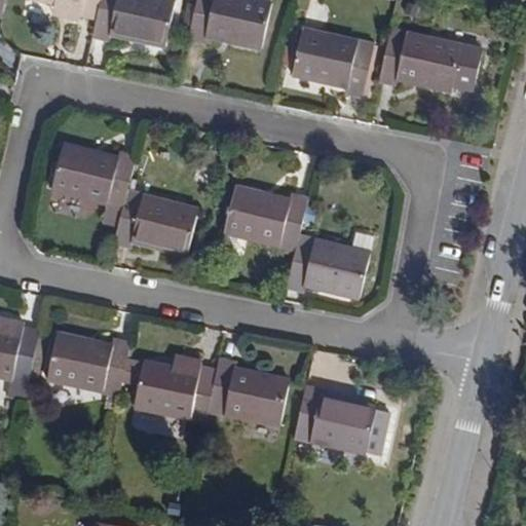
[(101,0),(29,0),(54,6),(64,8),(62,19),(80,23),(81,17),(97,21),(101,0)]
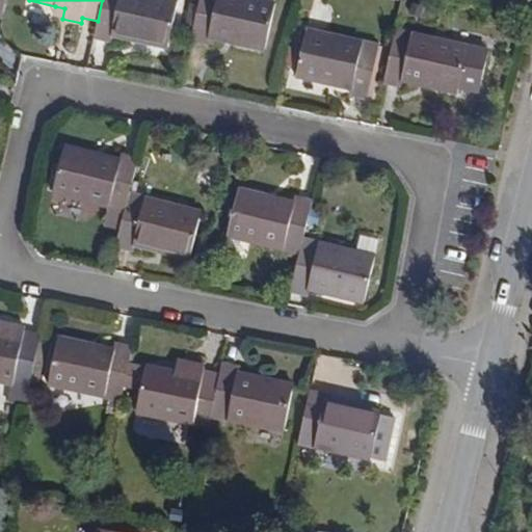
[(179,1),(174,0),(102,0),(98,21),(94,38),(110,43),(111,37),(168,50),(179,1)]
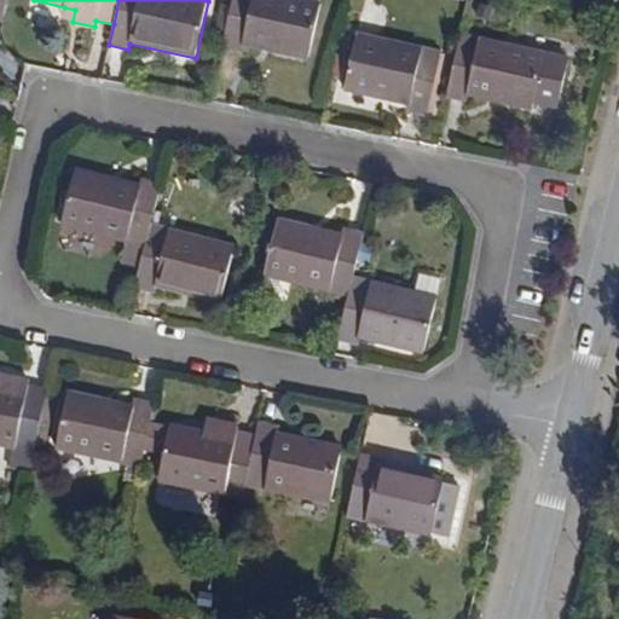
[(310,61),(322,3),(307,0),(231,0),(221,50),(241,53),(243,46),(310,61)]
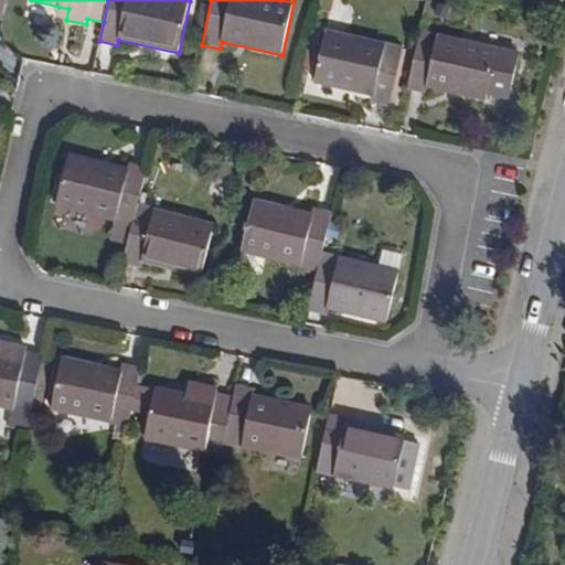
[(66,20),(68,9),(59,7),(55,18),(66,20)]
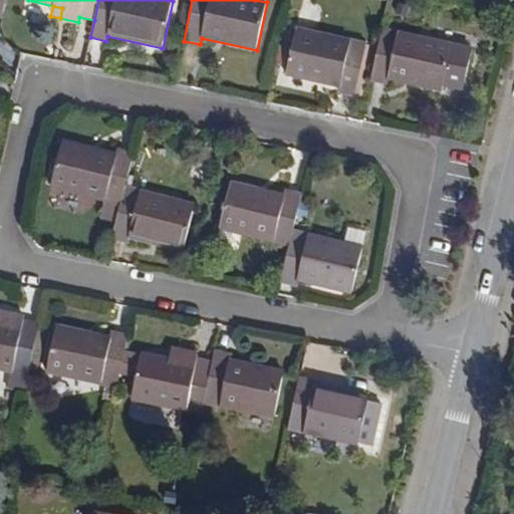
[(355,97),(367,44),(296,28),(285,75),(339,88),(338,93),(355,97)]
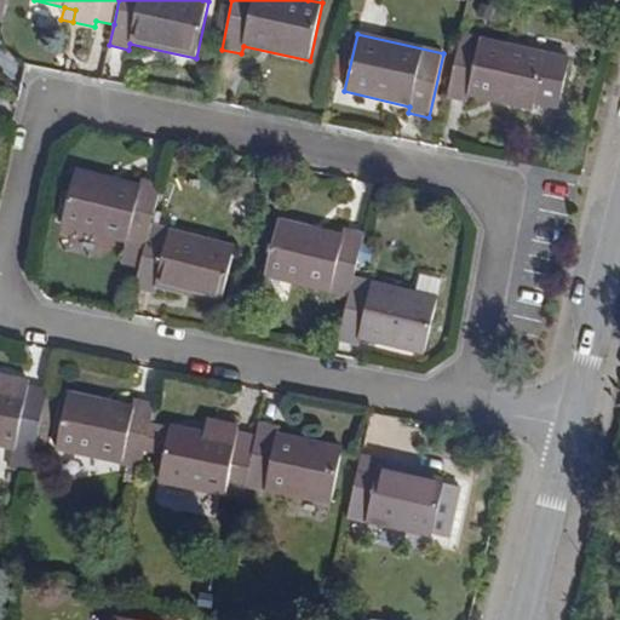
[(560,112),(570,63),(459,36),(446,98),(465,103),(466,97),(535,112),(537,105),(560,112)]
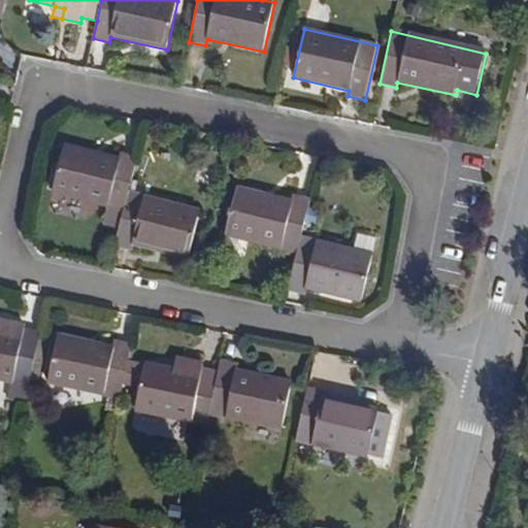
[(128,193),(137,156),(121,152),(119,158),(64,143),(52,192),(106,205),(102,224),(119,229),(128,193)]
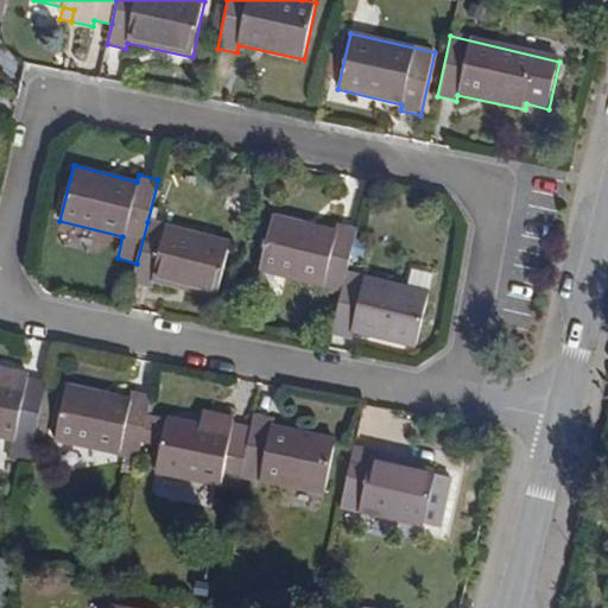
[(346,272),(355,229),(339,225),(336,232),(272,216),(258,272),(341,292),(346,272)]
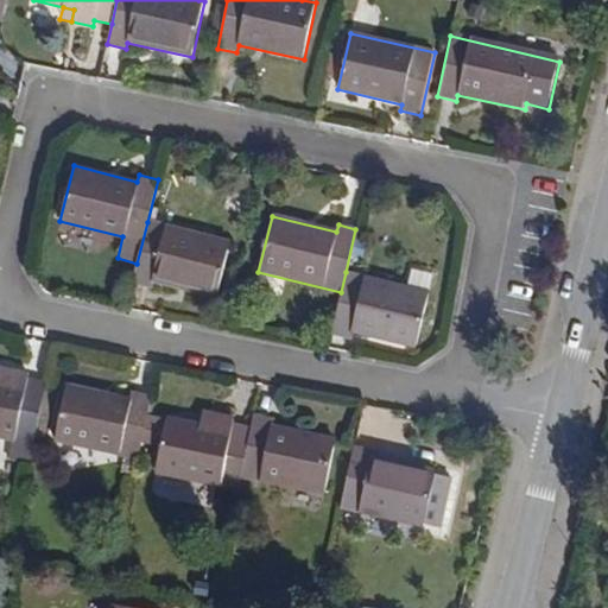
[(230,242),(147,222),(137,264),(132,283),(151,287),(152,282),(216,297),(230,242)]
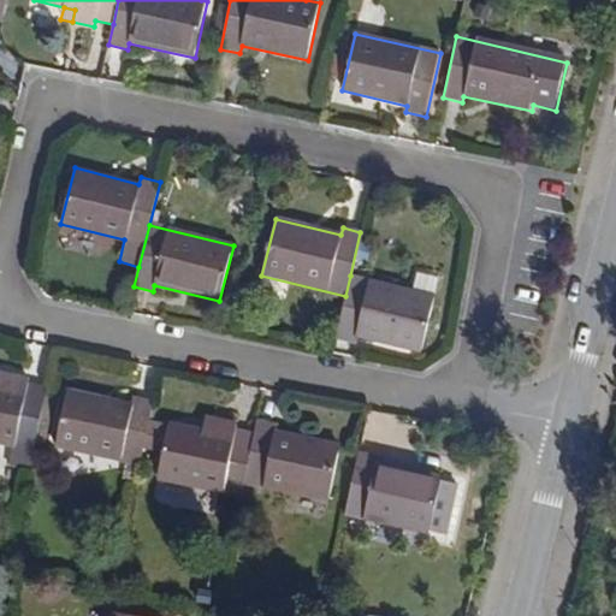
[(420,353),(438,279),(418,273),(413,291),(350,276),(345,296),(335,338),(355,343),(356,337),(420,353)]
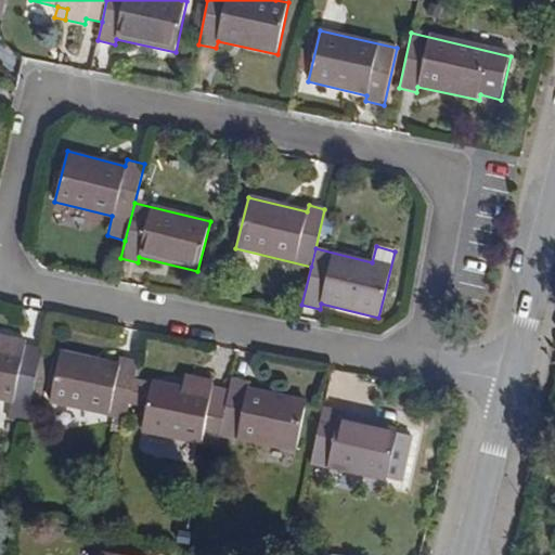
[(0,348),(8,351),(11,337),(0,335),(0,348)]
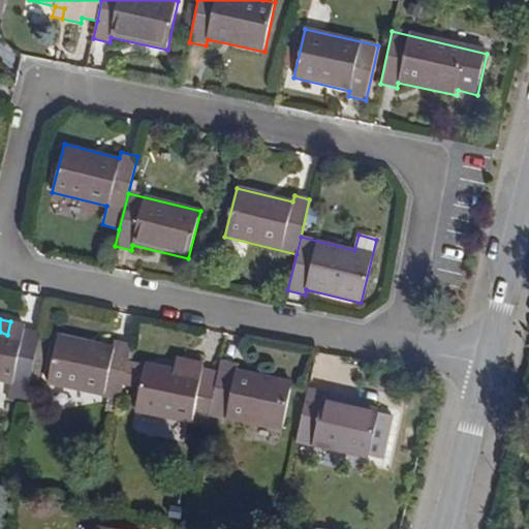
[(25,404),(40,335),(25,331),(26,327),(10,321),(7,335),(0,332),(0,382),(12,385),(10,401),(25,404)]
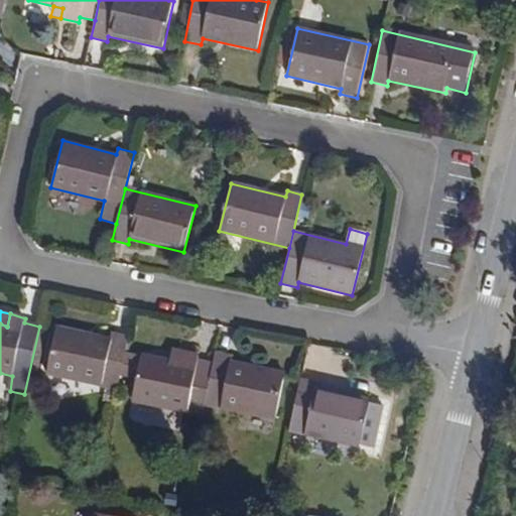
[(117,390),(129,337),(112,334),(111,340),(56,328),(46,374),(117,390)]
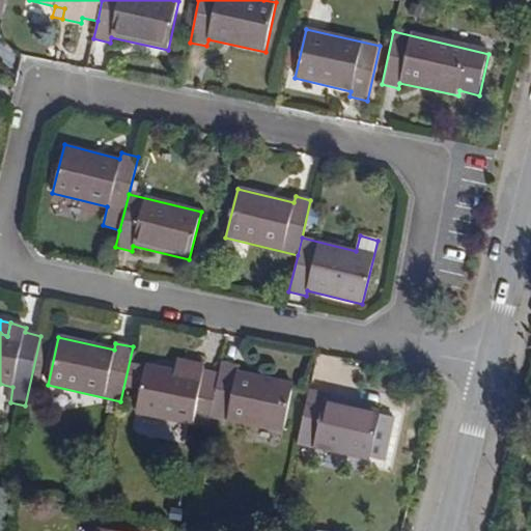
[(185,372),(188,362),(174,359),(172,370),(185,372)]
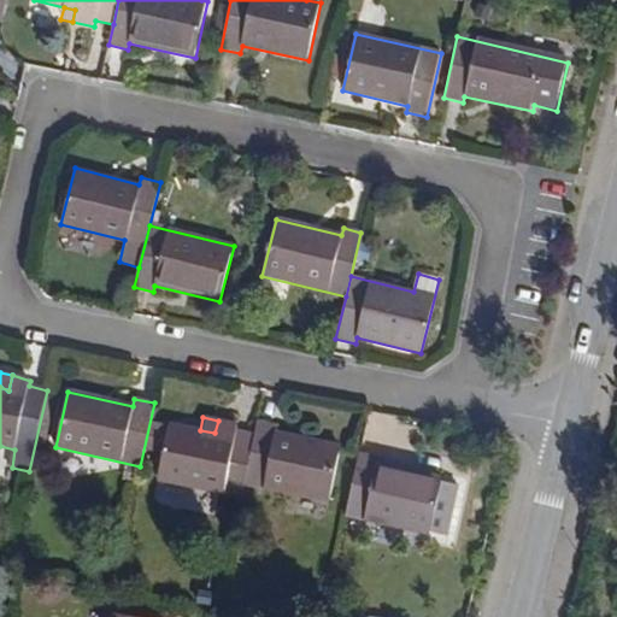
[(242,485),(254,434),(236,430),(238,424),(218,421),(215,433),(200,430),(169,423),(157,480),(240,498),(242,485)]
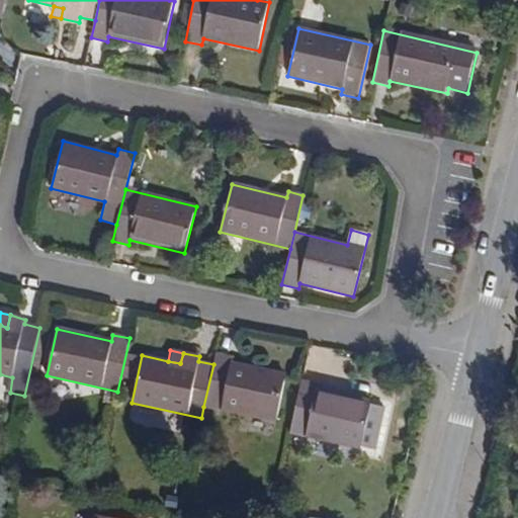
[(275,423),(286,374),(231,363),(232,357),(216,354),(213,364),(203,407),(275,423)]
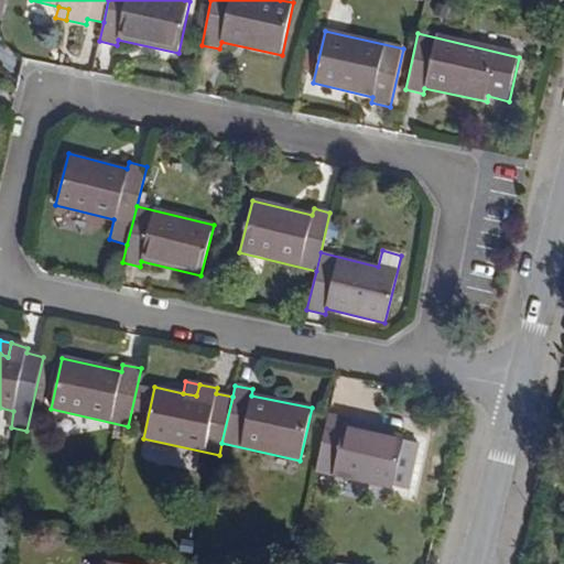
[(410,491),(420,445),(404,441),(405,436),(343,423),(344,418),(327,414),(315,470),(410,491)]
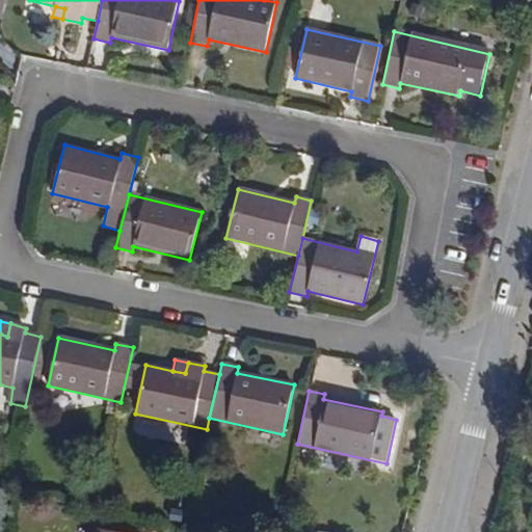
All buildings are outlined.
